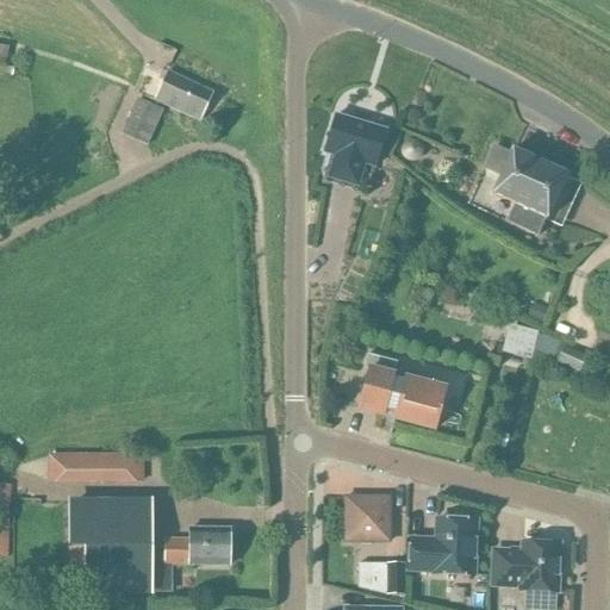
[(166,74),(154,100),(200,122),(212,95),(166,74)]
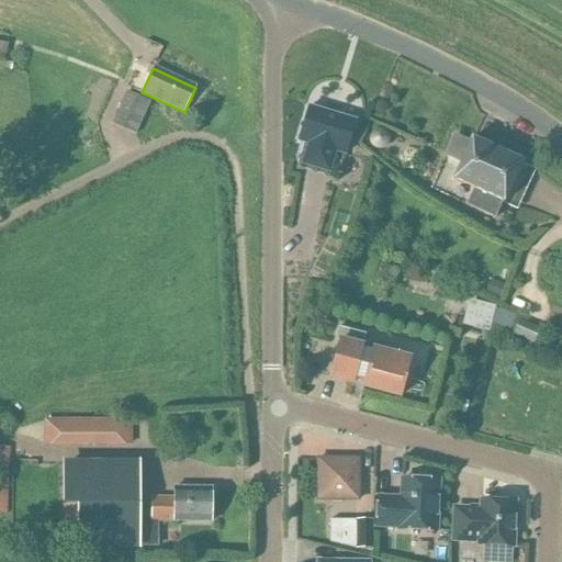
[(135,136),(150,102),(126,91),(111,125),(135,136)]
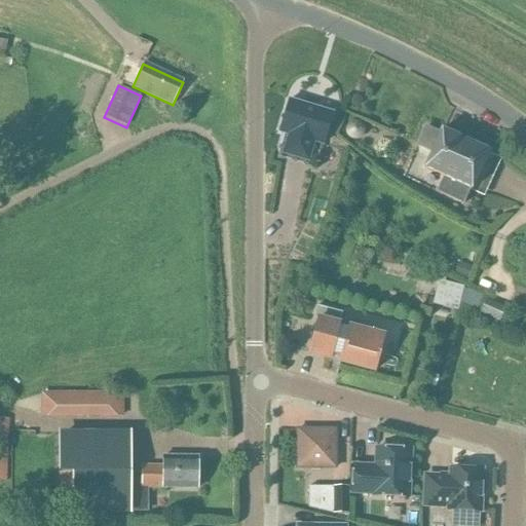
[(284,154),(307,161),(312,142),(323,145),(332,113),(289,101),(279,132),(289,135),(284,154)]
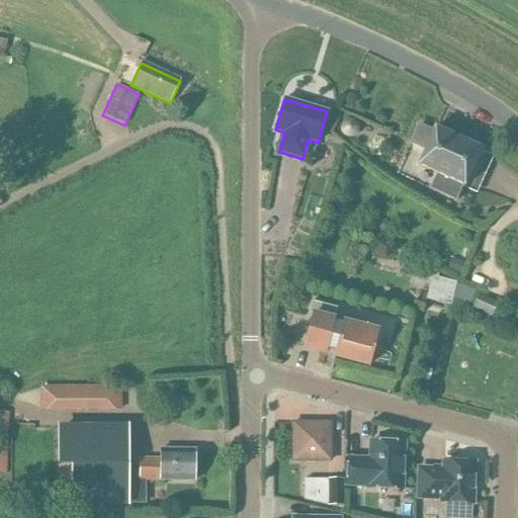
[(462,187),(464,188),(482,150),(434,128),(433,132),(419,125),(411,144),(425,150),(417,166),(436,175),(429,189),(455,201),(462,187)]
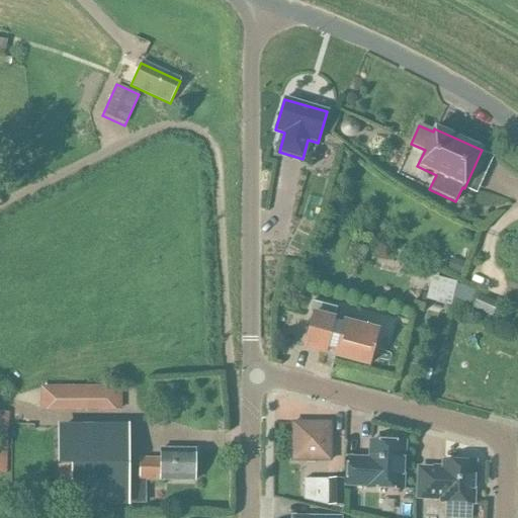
[(433,275),(427,297),(451,304),(457,281),(433,275)]
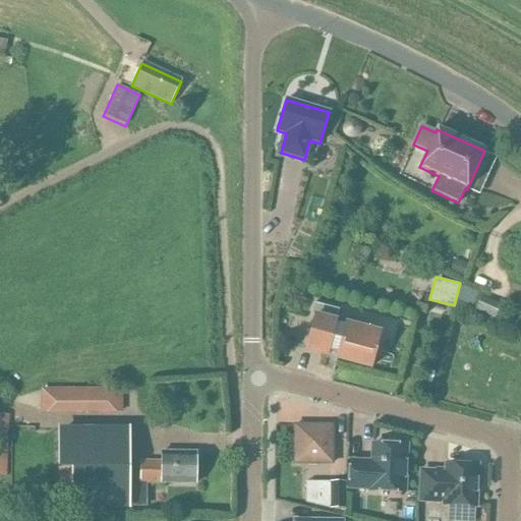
[(336,359),(370,368),(380,334),(345,325),(344,328),(335,325),(336,323),(335,323),(339,309),(313,303),(310,317),(314,319),(305,351),(327,357),(329,352),(337,355),(336,359)]
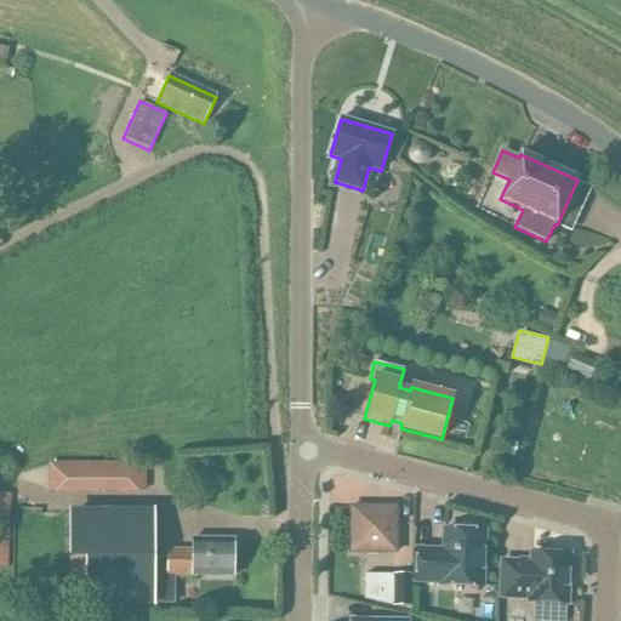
[(502,456),(514,459),(518,445),(506,442),(502,456)]
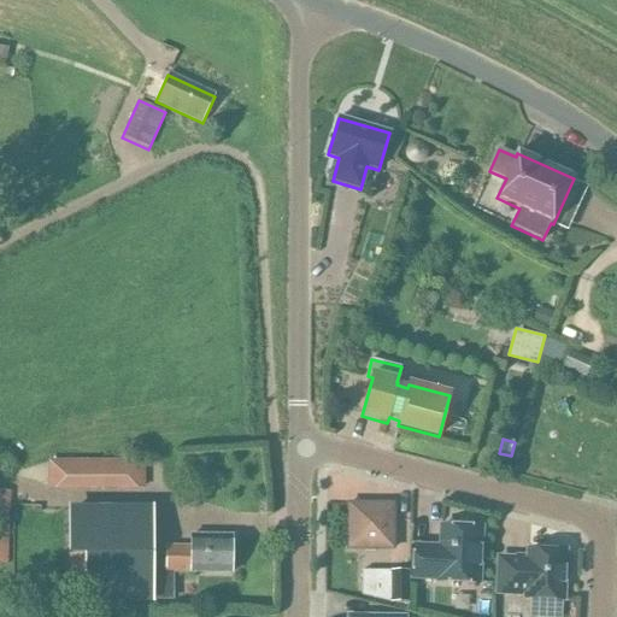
[(51,488),(145,489),(146,459),(51,458),(51,488)]
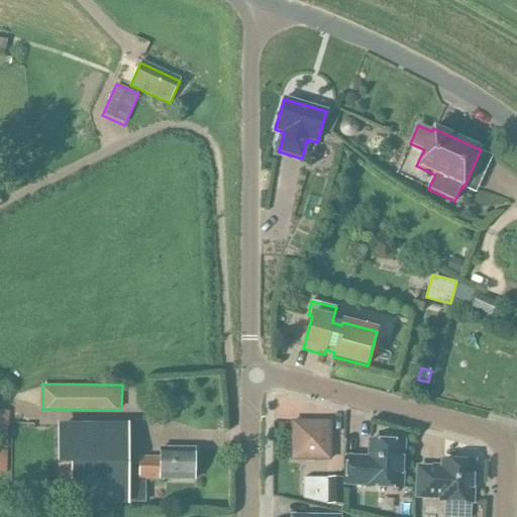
[(0,473),(6,473),(10,412),(0,411),(0,473)]
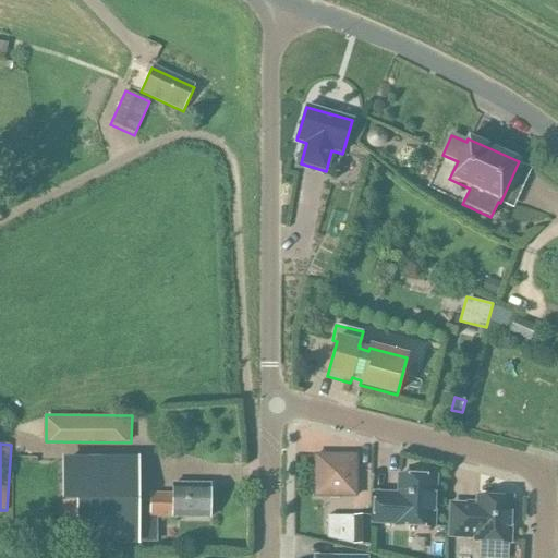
[(358,456),(314,456),(314,498),(356,499),(358,456)]
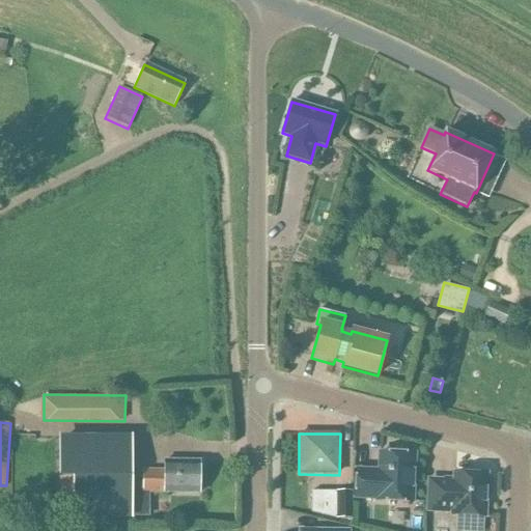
[(129,516),(149,516),(149,495),(200,495),(201,460),(164,460),(164,470),(143,470),(143,477),(130,477),(131,439),(61,440),(62,478),(76,478),(75,515),(129,516)]
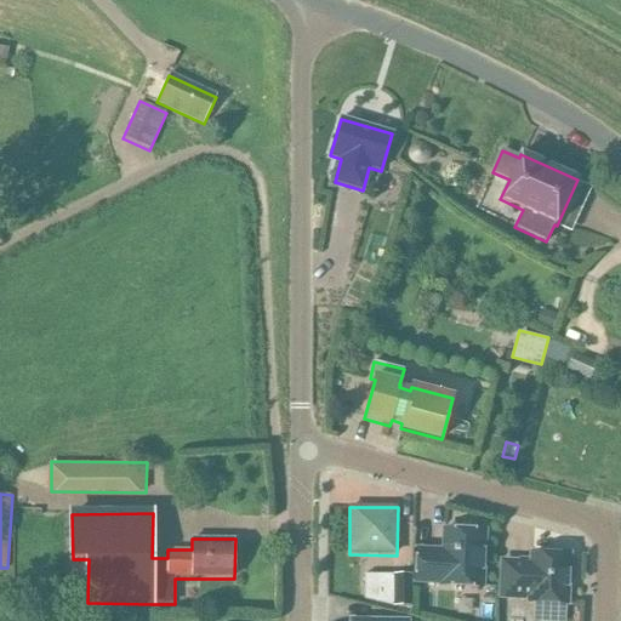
[(443,586),(482,588),(484,533),(445,531),(444,556),(437,554),(437,552),(417,552),(416,582),(443,584),(443,586)]
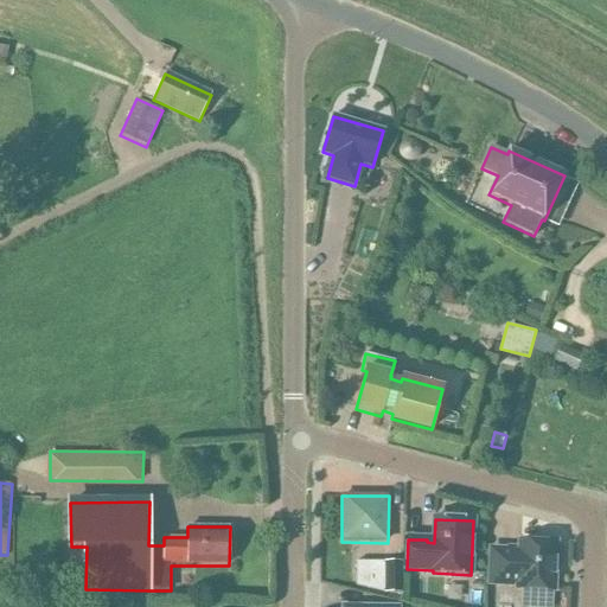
[(518,589),(554,592),(556,544),(521,542),(519,555),(512,554),(512,551),(491,550),(490,583),(518,585),(518,589)]
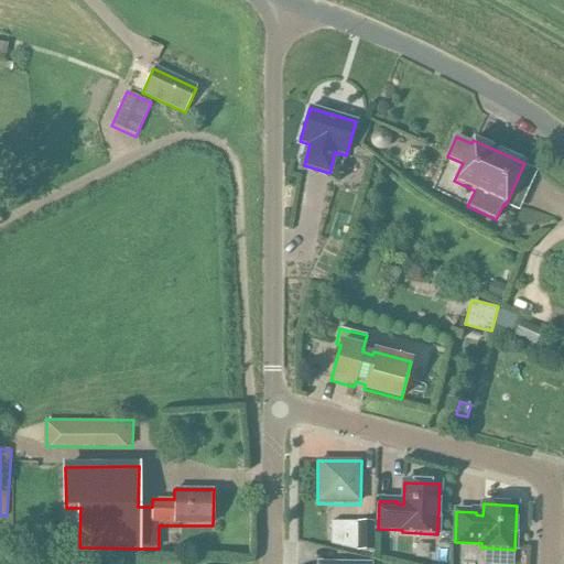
[(359,522),(360,551),(375,551),(375,521),(359,522)]
